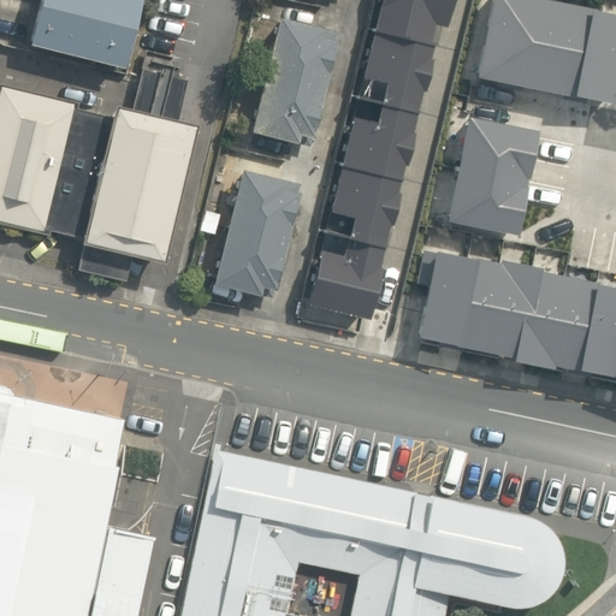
[(131,0),(34,0),(23,46),(116,69),(131,0)]
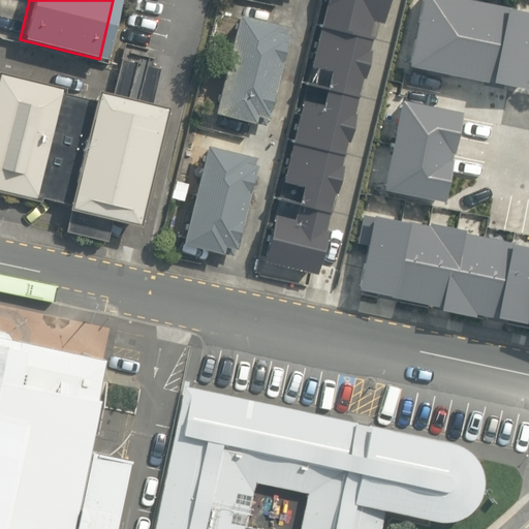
[(327,0),(263,265),(317,278),(328,235),(325,235),(335,196),(337,197),(343,169),(341,169),(347,146),(349,146),(355,118),(353,118),(363,82),(365,83),(371,55),(370,55),(373,40),(370,40),(373,25),(383,27),(389,0),(327,0)]
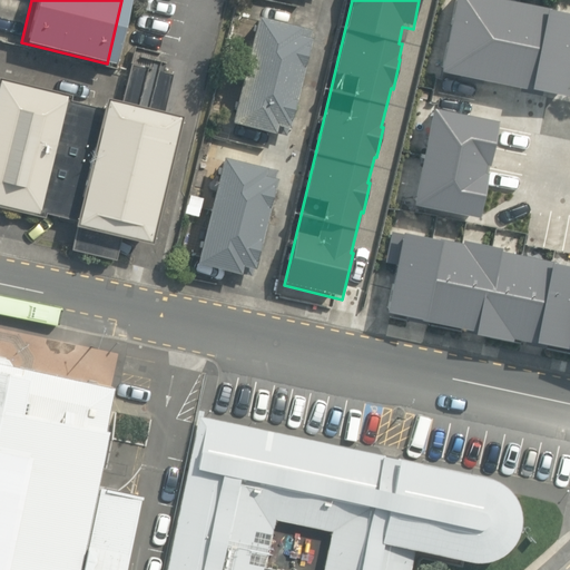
[(567,101),(569,86),(569,19),(547,15),(547,13),(482,0),(455,0),(441,77),(567,101)]
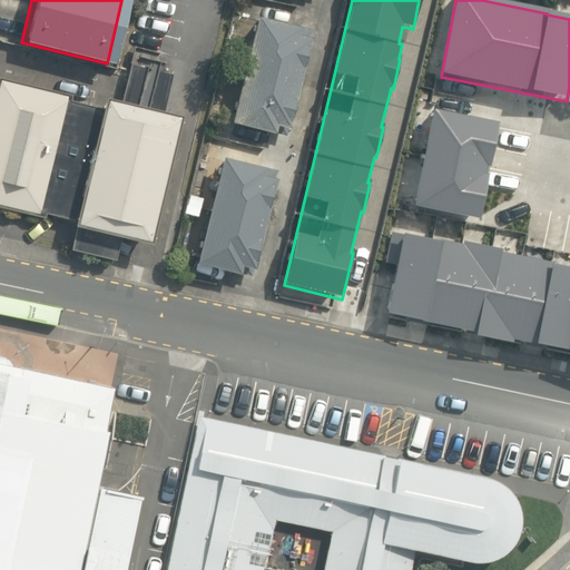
[(293,27),(253,17),(226,124),(268,134),(271,125),(282,128),(304,41),(306,41),(310,30),(293,26),(293,27)]
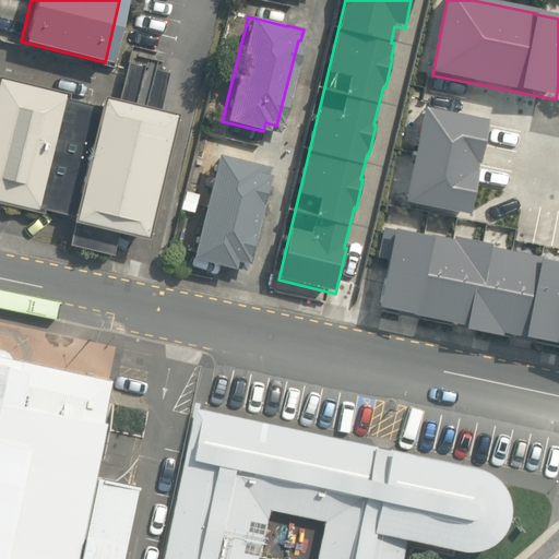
[(64,94),(0,78),(0,204),(40,215),(42,211),(67,216),(66,223),(72,224),(67,246),(109,257),(115,235),(141,241),(171,115),(157,111),(167,74),(156,71),(158,63),(146,60),(144,68),(123,63),(115,100),(97,96),(95,107),(62,98),(64,94)]
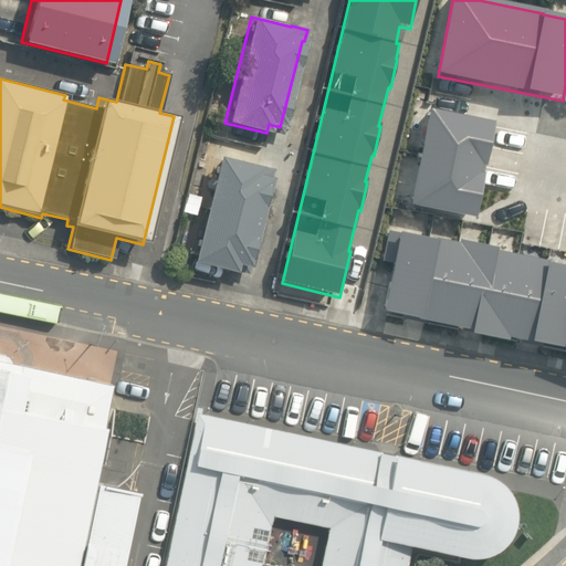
[(494,125),(430,112),(410,208),(475,221),(494,125)]
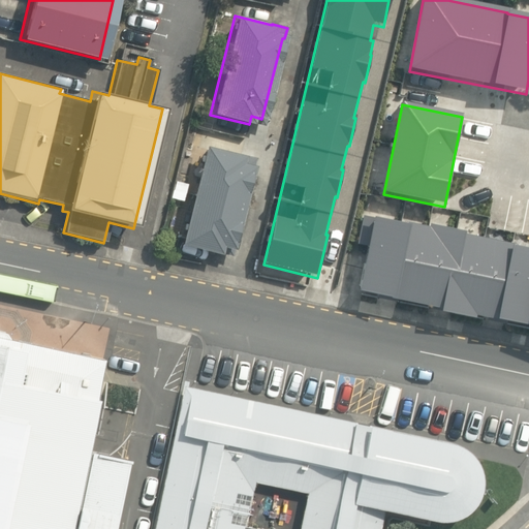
[(239,155),(201,146),(177,245),(216,254),(218,246),(229,249),(250,168),(251,168),(254,158),(240,154),(239,155)]
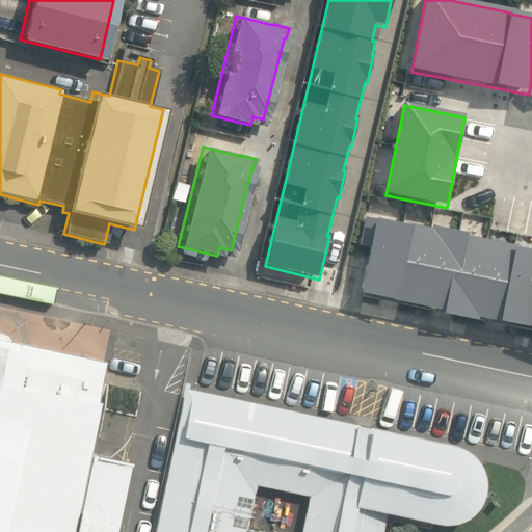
[(531,330),(531,253),(514,250),(515,247),(468,238),(468,237),(431,229),(430,231),(409,227),(408,229),(366,219),(360,246),(370,249),(361,295),(443,313),(442,316),(478,323),(478,320),(531,330)]
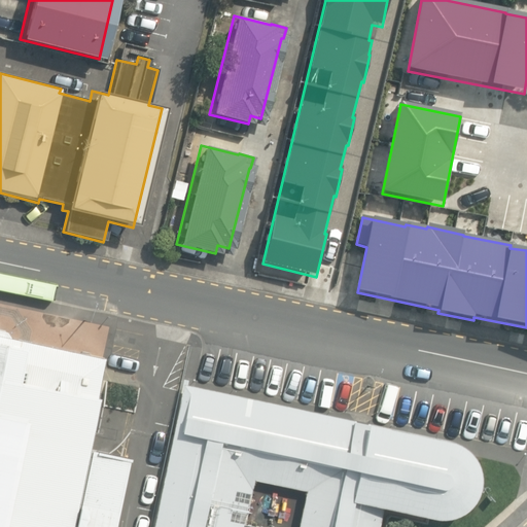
[(0,526),(116,526),(132,458),(91,449),(106,358),(101,357),(103,350),(82,346),(80,353),(11,338),(7,331),(0,329),(0,526)]
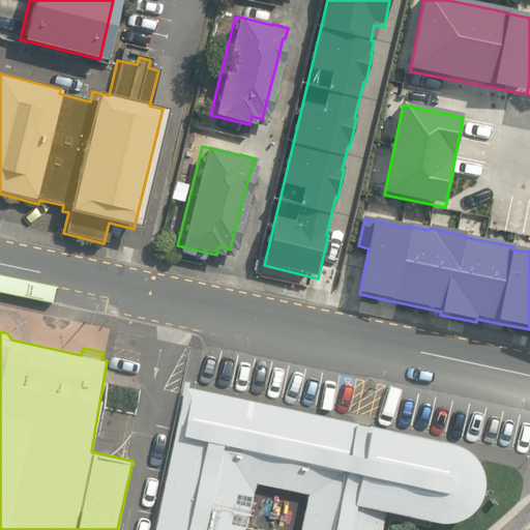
[(443,442),(183,386),(151,529),(243,529),(244,527),(254,482),(305,494),(297,529),(379,529),(383,510),(433,522),(442,522),(451,519),(460,514),(465,510),(470,504),(474,498),(477,490),(478,483),(477,474),(475,466),(472,459),(467,451),(460,447),(452,444),(443,442)]
